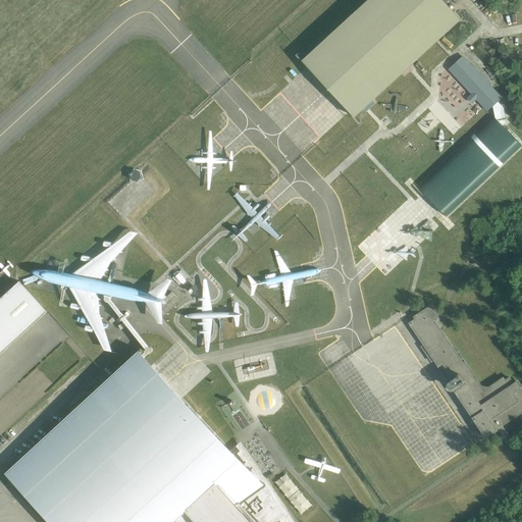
[(452,10),(441,0),(368,0),(303,61),(328,89),(355,117),(355,116),(362,110),(366,107),(374,99),(409,67),(461,19),(454,12),(452,10)]
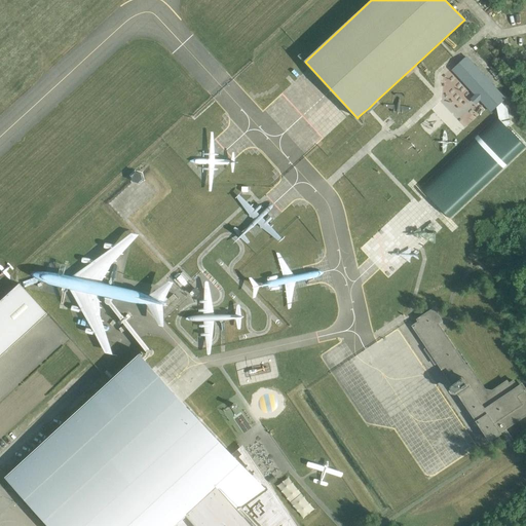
[(266,63),(275,72),(283,66),(273,57),(266,63)]
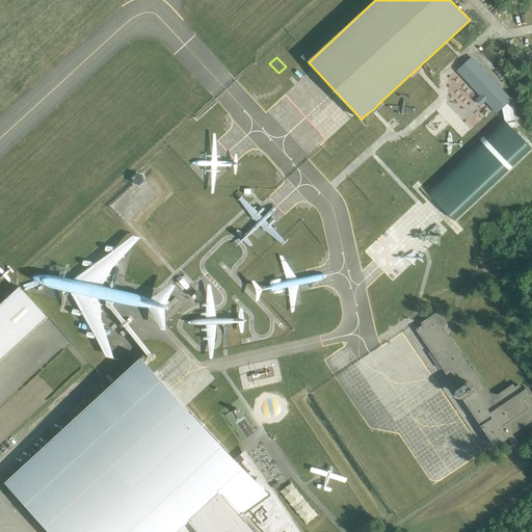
[(503,118),(426,190),(441,205),(455,220),(454,221),(455,221),(531,149),(512,128),(515,125),(513,110),(506,103),(510,100),(472,58),(458,71),(483,99),(497,112),(502,107),(504,120),(503,118)]
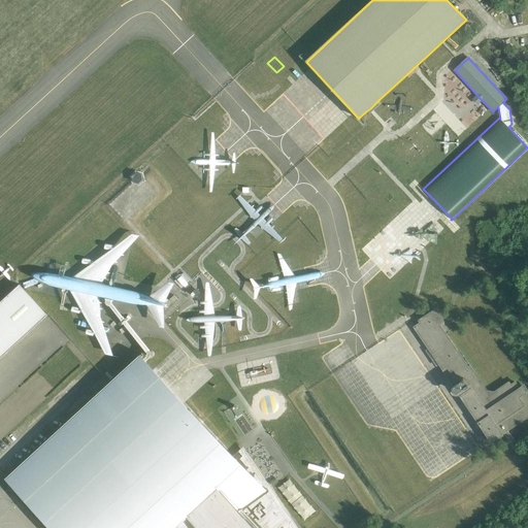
[(132,174),(133,182),(139,184),(144,179),(143,172),(137,170),(132,174)]
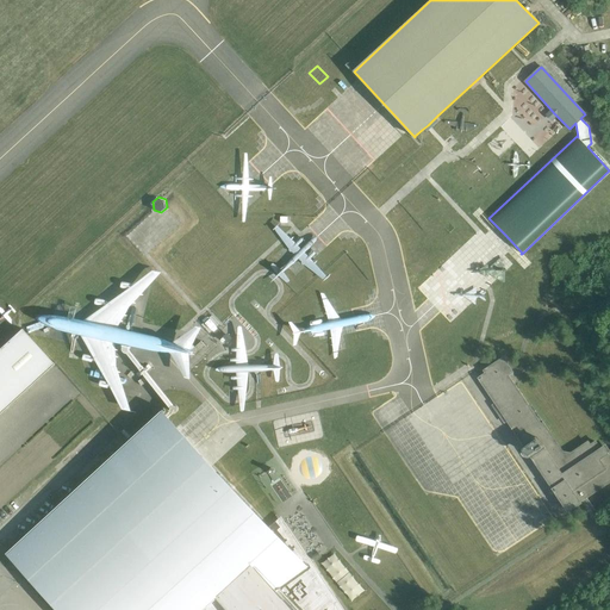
[(281,260),(286,265),(278,273),(284,279),(298,266),(287,254),(281,260)]
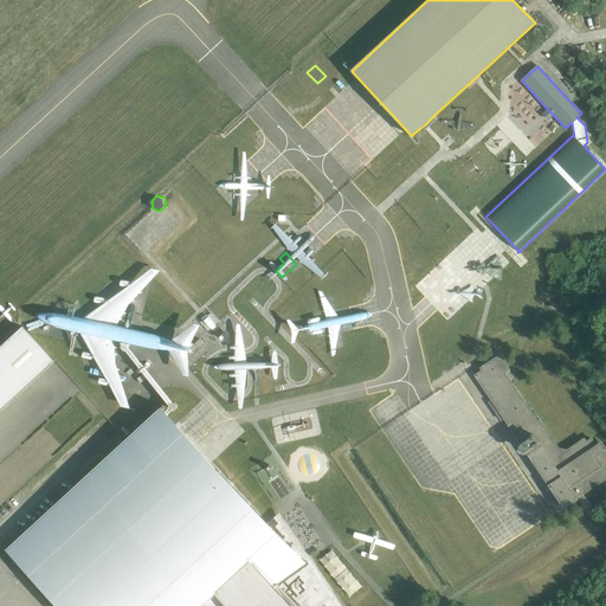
[(148,265),(104,298),(113,309),(155,275),(148,265)]
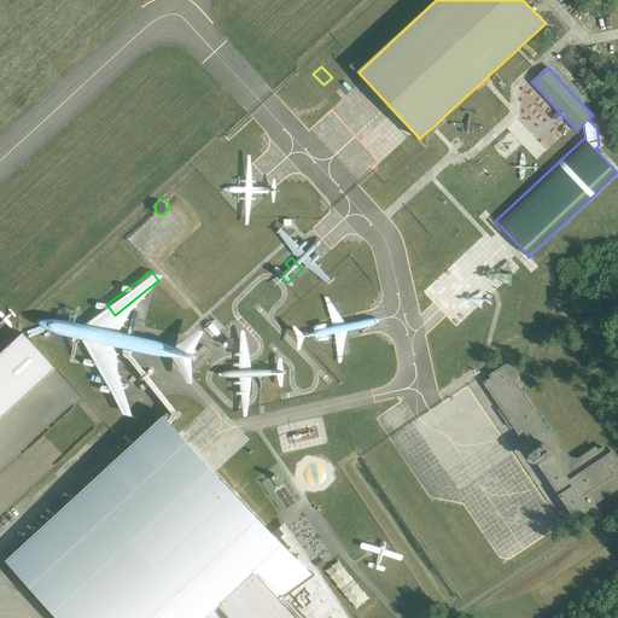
[(0,417),(53,368),(21,333),(0,351),(0,417)]
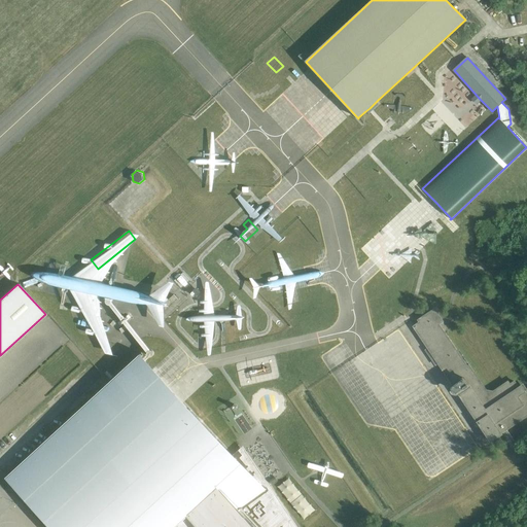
[(104,329),(96,292),(86,294),(91,312),(83,314),(84,321),(85,321),(88,327),(94,325),(100,354),(110,352),(105,329),(104,329)]
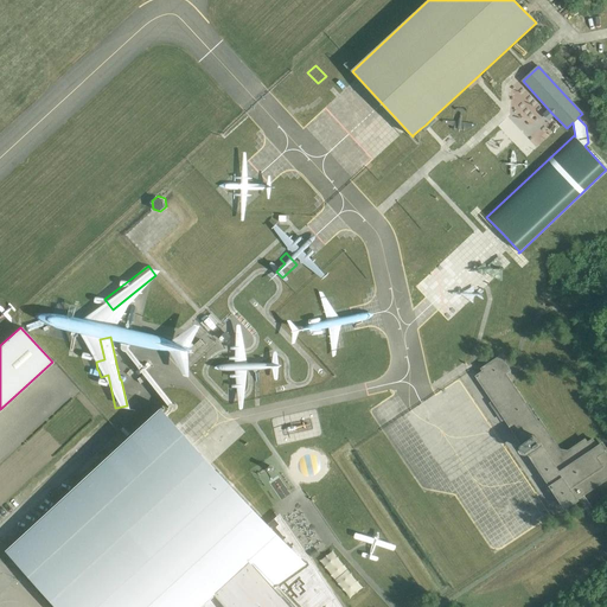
[(186,352),(191,357),(205,345),(199,339),(186,352)]
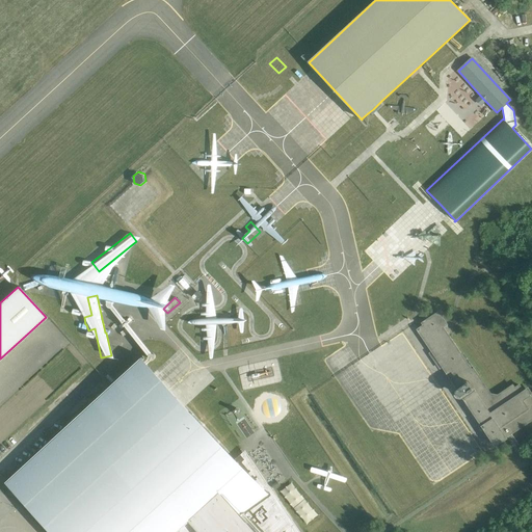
[(147,366),(152,362),(154,362),(155,361),(156,358),(156,357),(155,356),(154,355),(153,354),(152,353),(114,308),(114,306),(113,304),(115,303),(114,303),(108,301),(107,302),(107,306),(107,307),(109,309),(111,309),(149,357),(149,360),(144,364),(147,366)]
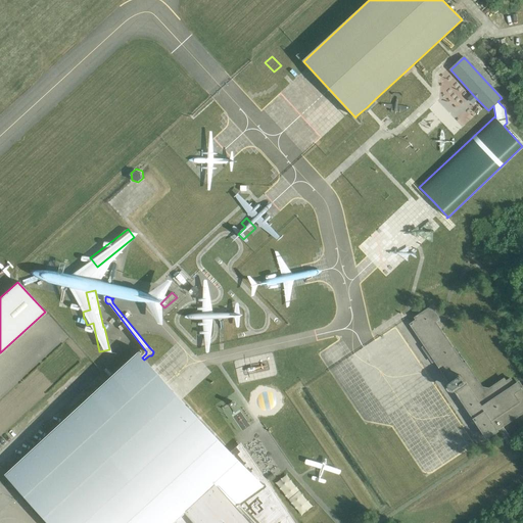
[(469,411),(470,412),(470,414),(473,418),(474,419),(475,419),(477,421),(478,423),(477,423),(478,424),(481,429),(487,438),(497,431),(496,430),(497,430),(507,442),(514,454),(519,449),(512,439),(503,426),(522,412),(522,391),(521,388),(518,390),(510,379),(506,382),(504,379),(489,388),(489,389),(488,389),(487,390),(486,390),(485,390),(484,389),(483,389),(483,388),(482,388),(466,363),(465,364),(464,365),(461,360),(460,360),(457,362),(453,354),(456,352),(456,351),(439,328),(438,328),(437,328),(434,323),(439,319),(431,306),(415,318),(417,320),(411,324),(416,332),(418,330),(420,333),(423,336),(421,337),(421,338),(421,339),(428,350),(429,348),(432,352),(430,354),(429,357),(429,358),(431,359),(432,359),(434,358),(435,360),(434,360),(455,390),(455,391),(456,392),(458,396),(459,396),(460,397),(460,398),(463,403),(464,403),(465,405),(465,406),(468,411),(469,411)]
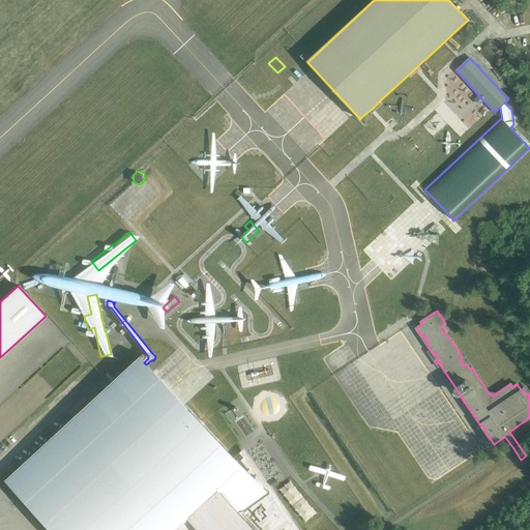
[(189,411),(189,412),(168,388),(153,373),(146,364),(144,362),(141,359),(143,357),(142,355),(111,383),(5,480),(7,482),(8,481),(53,529),(173,529),(174,529),(175,529),(295,529),(291,525),(293,524),(276,506),(278,504),(275,500),(272,502),(261,488),(265,486),(248,461),(241,467),(235,461),(190,412),(189,411)]
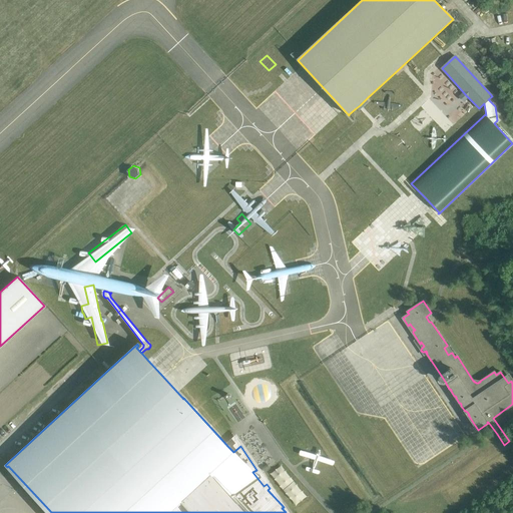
[(340,464),(341,458),(306,449),(305,454),(323,458),(321,467),(314,465),(313,468),(322,470),(324,460),(340,464)]
